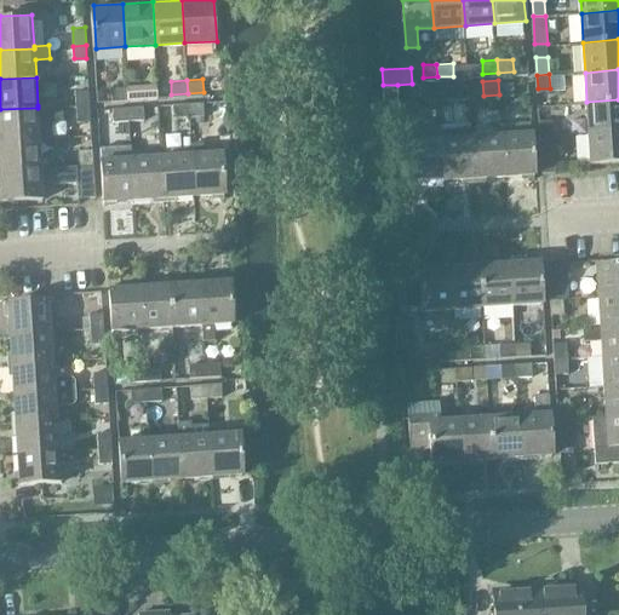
[(499,95),(514,93),(513,80),(498,80),(499,95)]
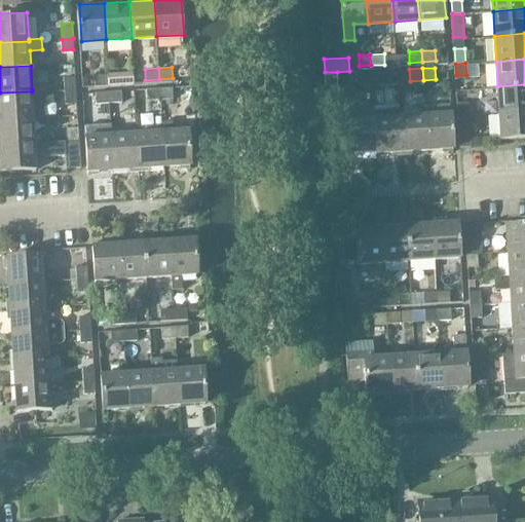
[(133,70),(108,71),(109,82),(134,81),(133,70)]
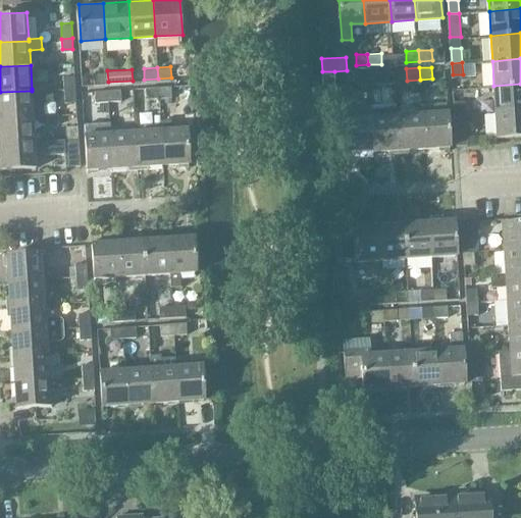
[(369,83),(395,81),(395,69),(368,71),(369,83)]
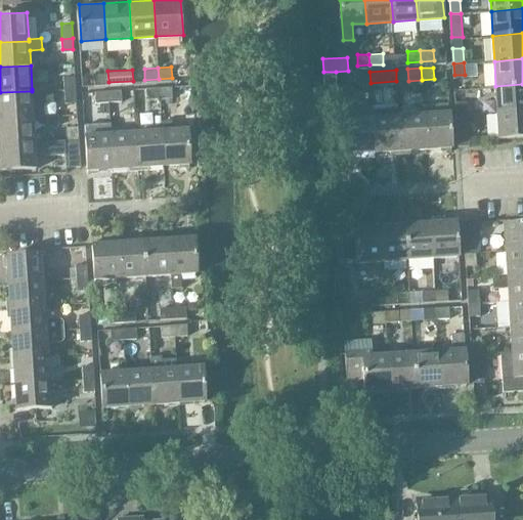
[(107,71),(95,72),(95,82),(109,82),(107,71)]
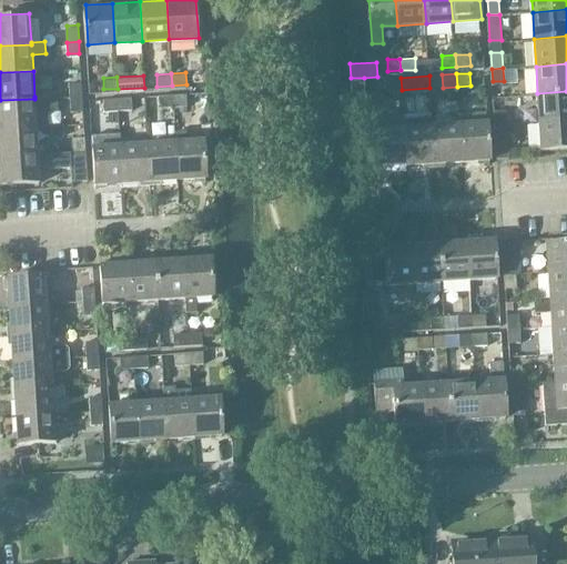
[(351,78),(352,91),(365,91),(364,78),(351,78)]
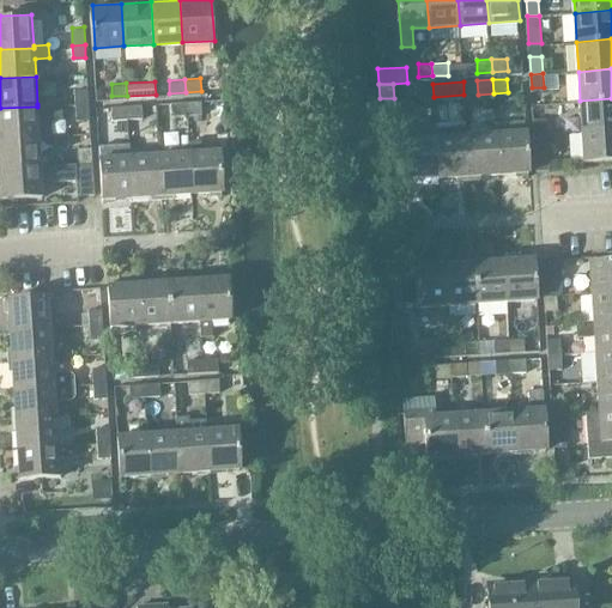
[(432,84),(419,84),(419,98),(434,97),(432,84)]
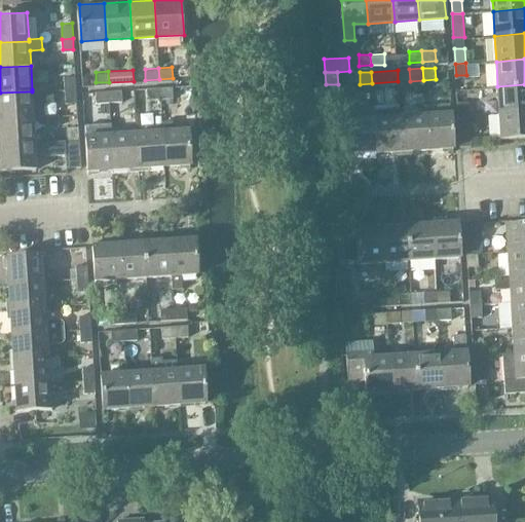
[(76,88),(76,74),(65,75),(66,89),(76,88)]
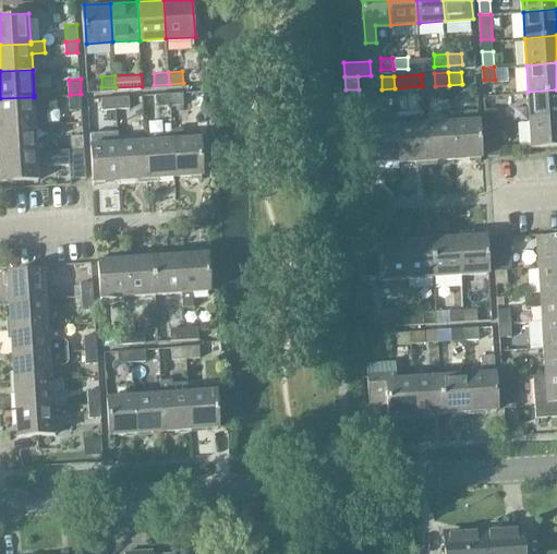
[(170,103),(184,101),(183,89),(169,91),(170,103)]
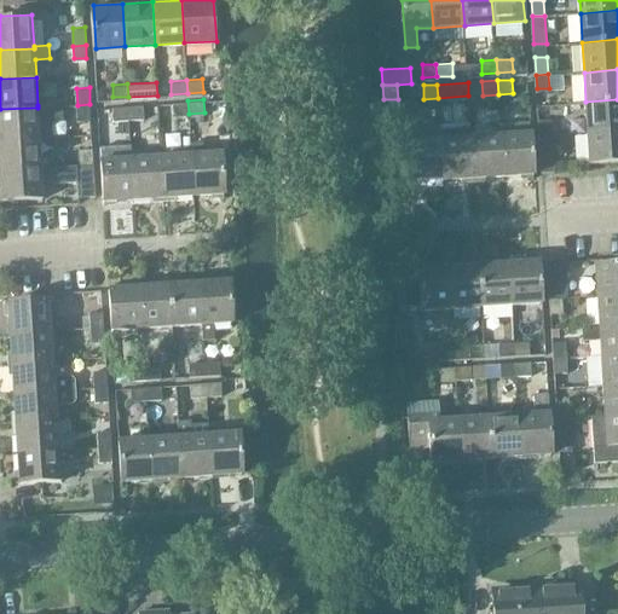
[(617,99),(585,102),(588,132),(617,129),(617,99)]
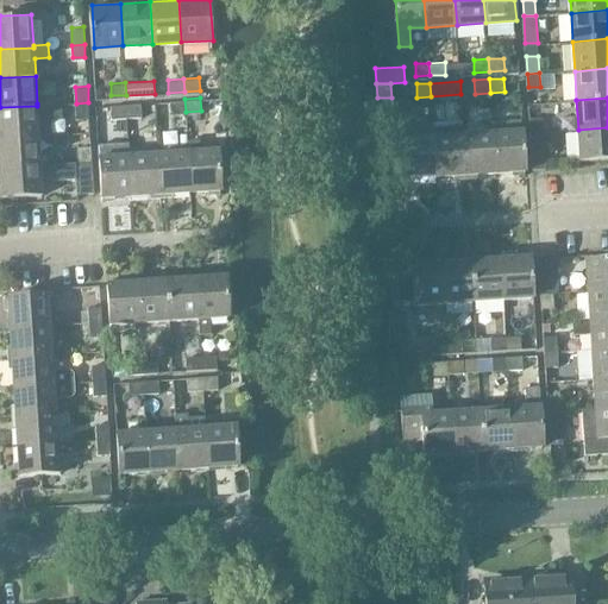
[(185,99),(170,99),(171,113),(186,112),(185,99)]
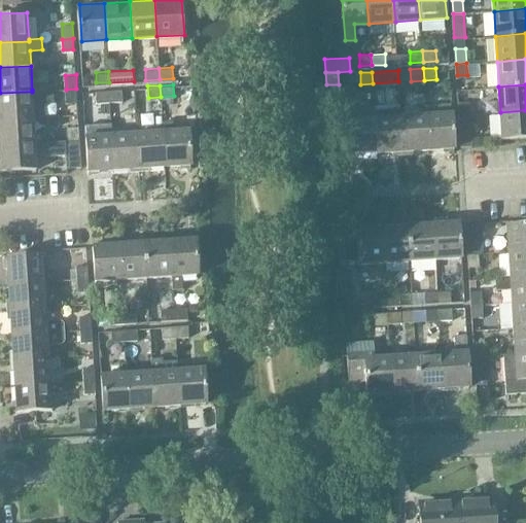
[(110,100),(124,99),(123,88),(109,89),(110,100)]
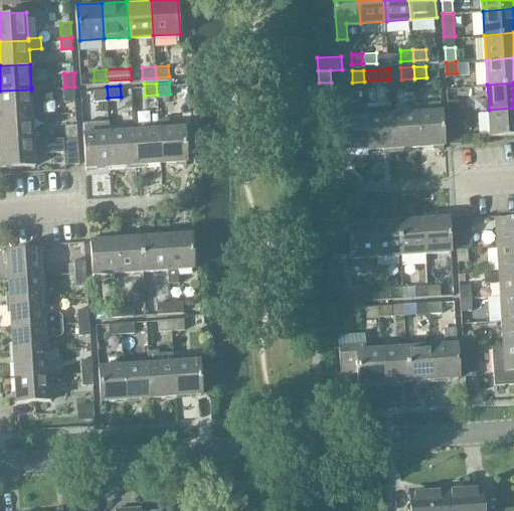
[(31,88),(31,90),(0,91),(0,116),(33,114),(44,113),(43,99),(53,99),(52,87),(31,88)]
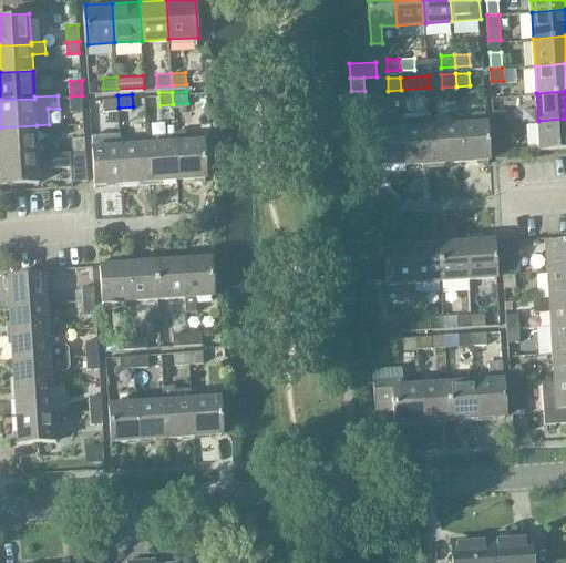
[(71,96),(71,109),(83,108),(82,95),(71,96)]
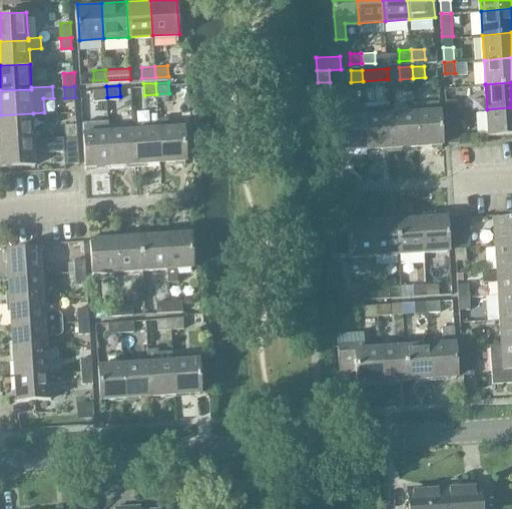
[(106,86),(94,87),(94,98),(107,97),(106,86)]
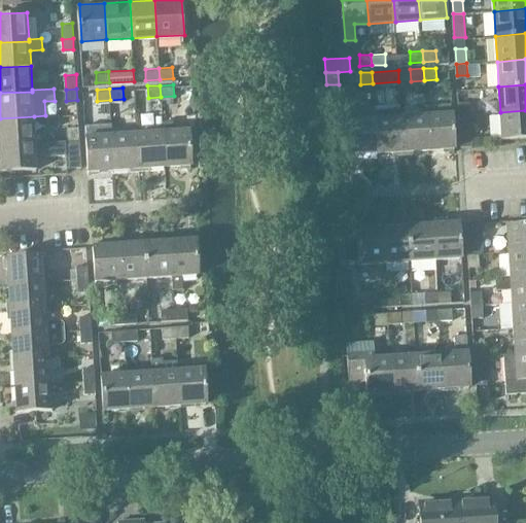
[(470,114),(469,99),(458,100),(459,115),(470,114)]
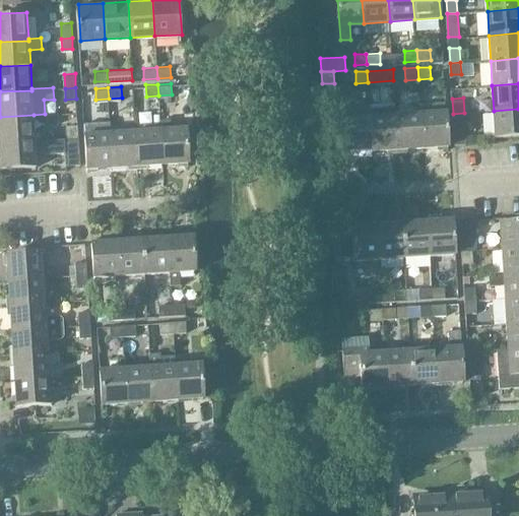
[(372,149),(370,116),(371,116),(370,104),(370,100),(359,100),(360,117),(345,118),(348,151),(372,149)]
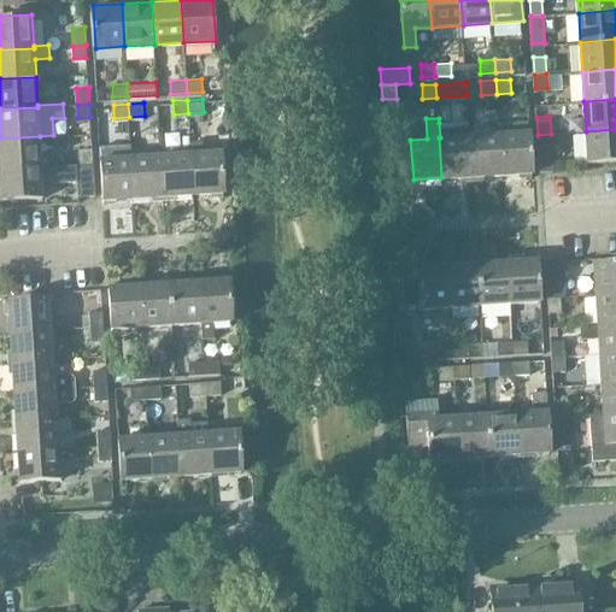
[(499,119),(500,134),(499,134),(502,174),(534,172),(531,131),(529,131),(528,118),(499,119)]
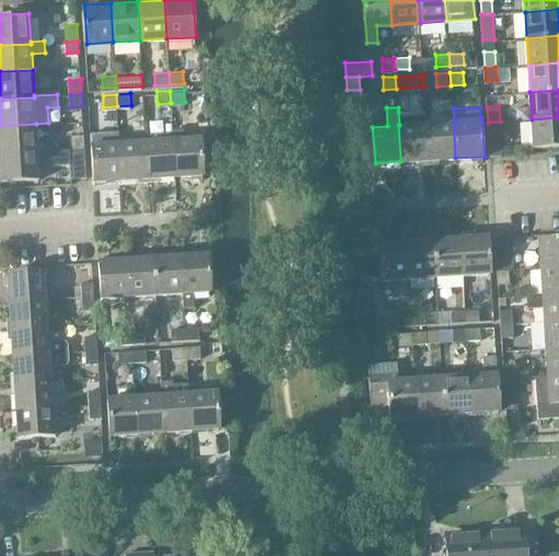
[(426,109),(398,112),(399,125),(398,125),(400,161),(429,160),(427,123),(426,109)]
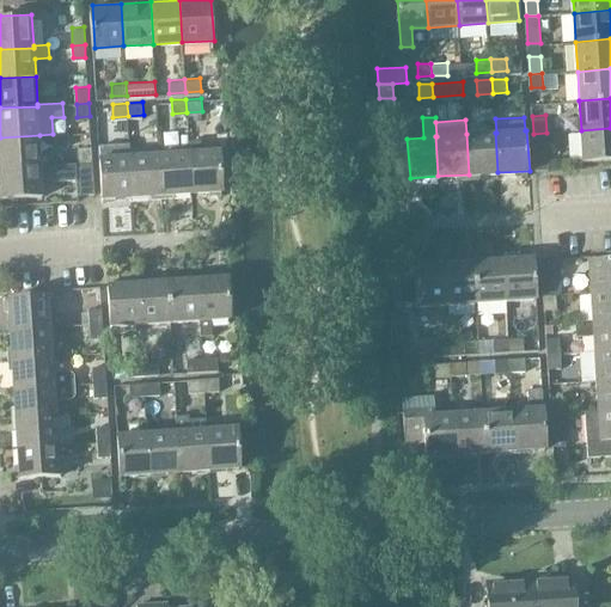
[(610,128),(581,130),(582,159),(610,157),(610,128)]
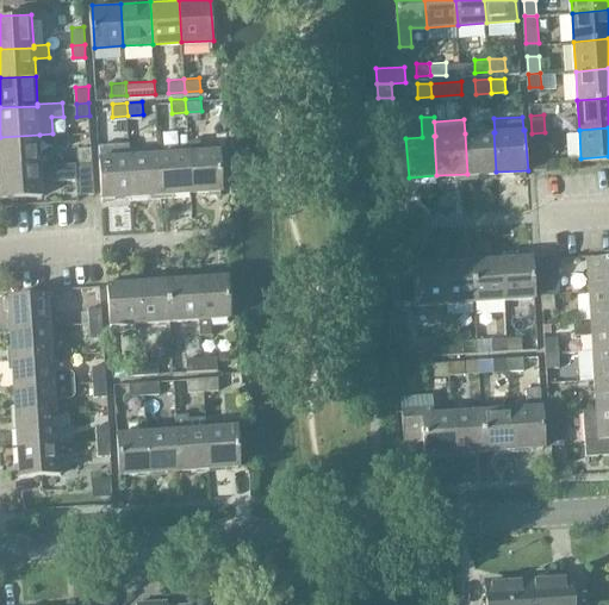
[(493,132),(465,133),(467,174),(496,172),(493,132)]
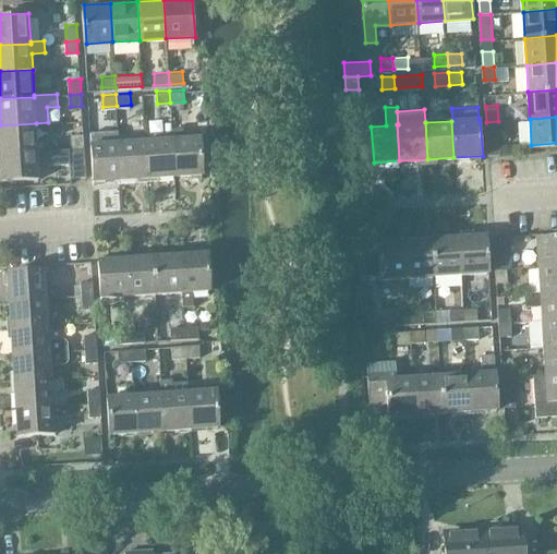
[(486,122),(488,153),(499,152),(498,121),(486,122)]
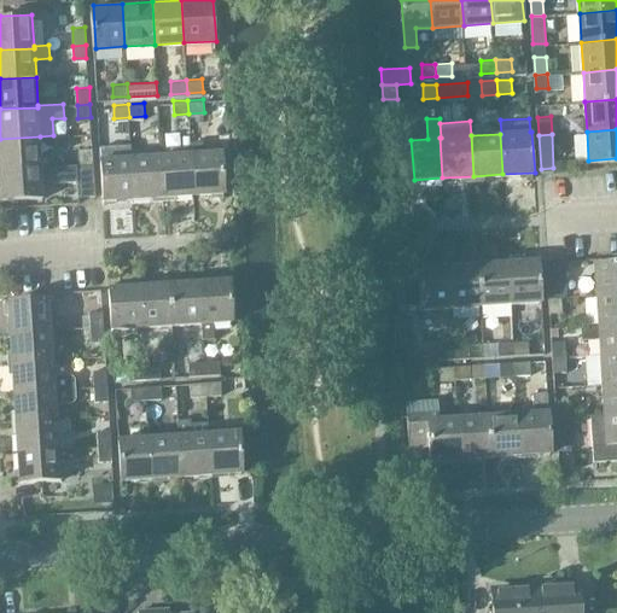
[(54,153),(41,153),(40,136),(0,139),(0,157),(1,169),(56,165),(54,153)]
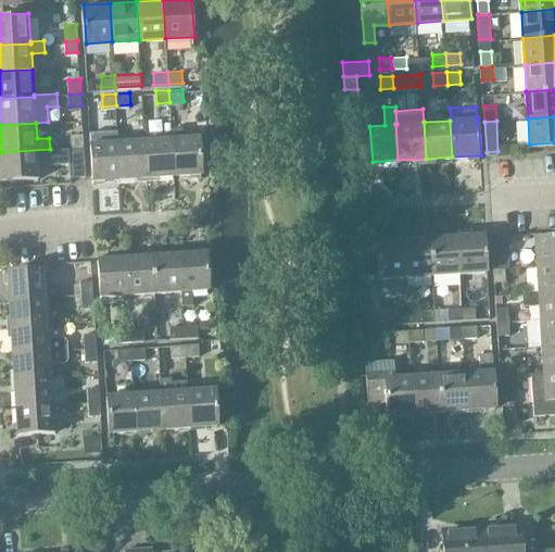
[(200,136),(185,137),(184,125),(172,126),(173,137),(172,137),(174,174),(202,173),(200,136)]
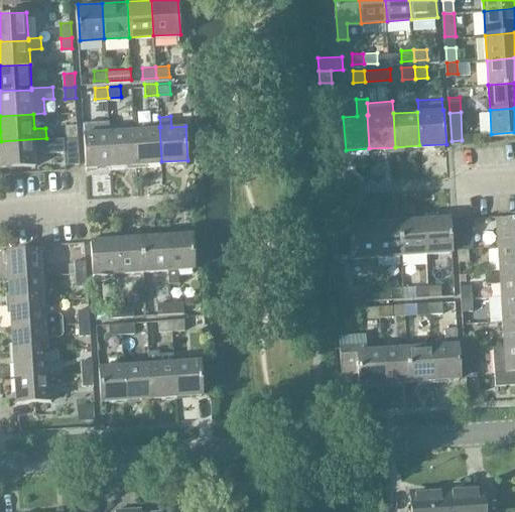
[(110,130),(109,118),(85,120),(88,166),(112,164),(110,130)]
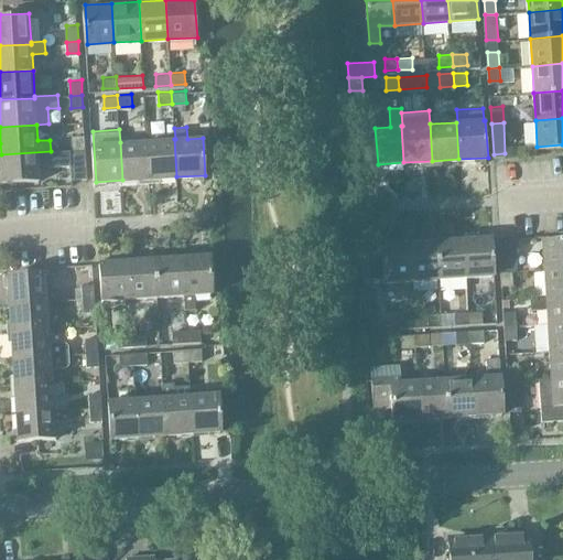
[(85,133),(73,133),(73,150),(86,149),(85,133)]
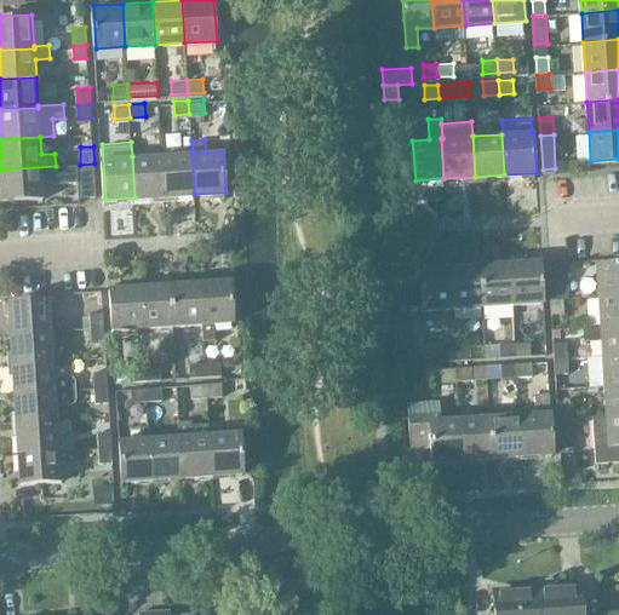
[(191,153),(162,155),(165,196),(194,194),(191,153)]
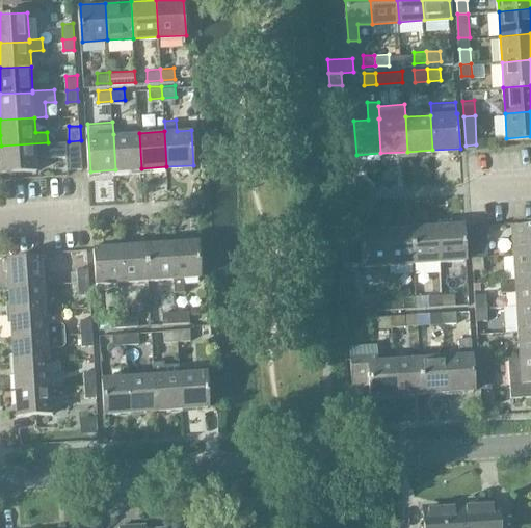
[(139,133),(113,134),(115,169),(141,168),(139,133)]
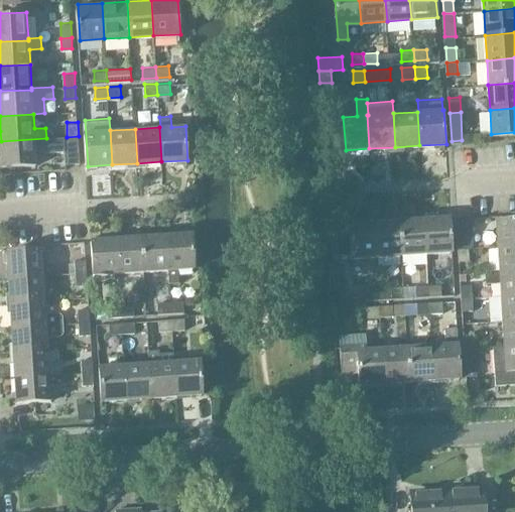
[(66,162),(80,161),(79,136),(67,137),(46,138),(1,141),(2,165),(36,163),(35,149),(45,148),(45,150),(66,149),(66,162)]
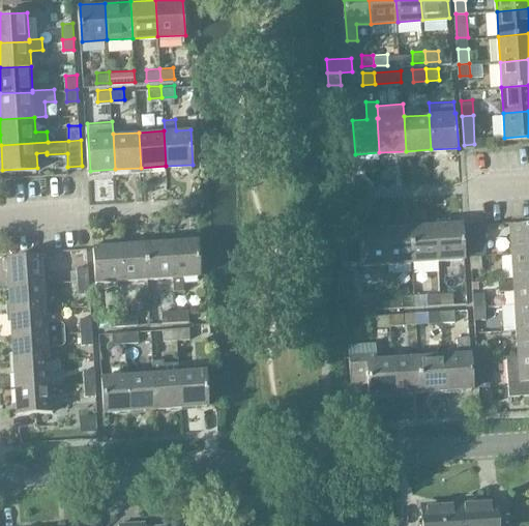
[(471,254),(482,254),(486,253),(483,221),(469,222),(471,254)]
